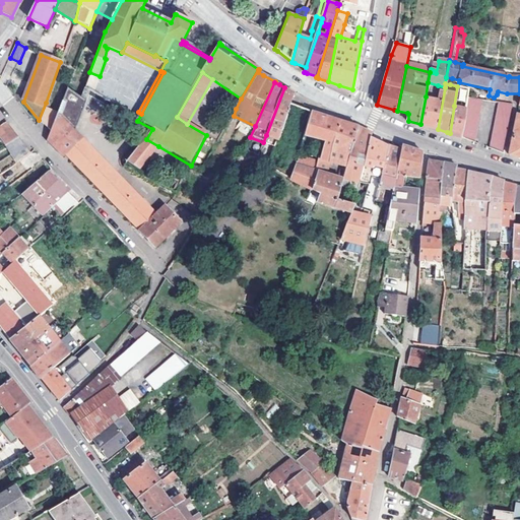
[(445,87),(438,85),(435,100),(426,96),(420,124),(423,125),(438,129),(445,87)]
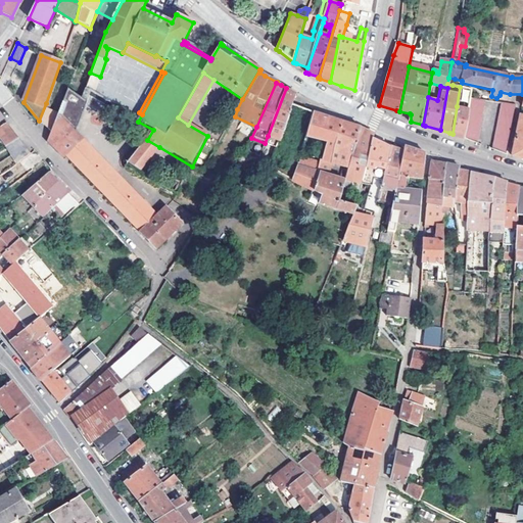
[(286,88),(268,136),(279,141),(293,104),(297,94),(295,93),(286,88)]
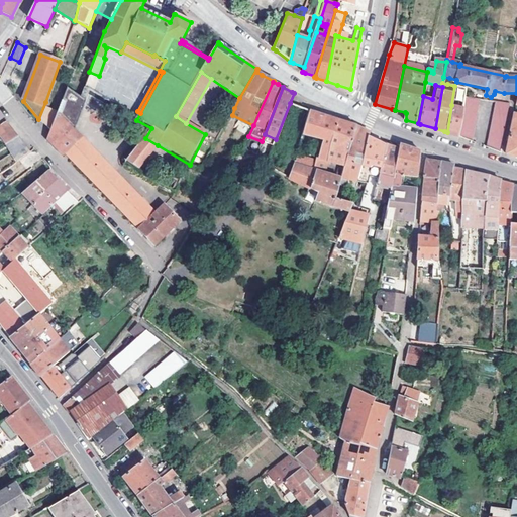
[(87,101),(79,96),(67,88),(60,108),(50,130),(47,139),(53,144),(58,151),(61,148),(60,147),(76,132),(75,130),(87,101)]
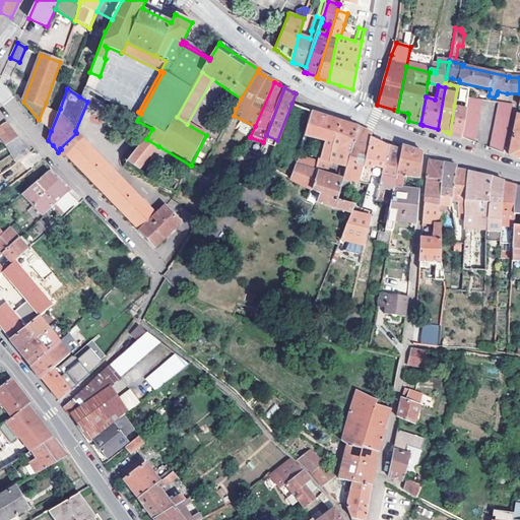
[(463,137),(476,142),(482,101),(468,98),(467,109),(463,137)]
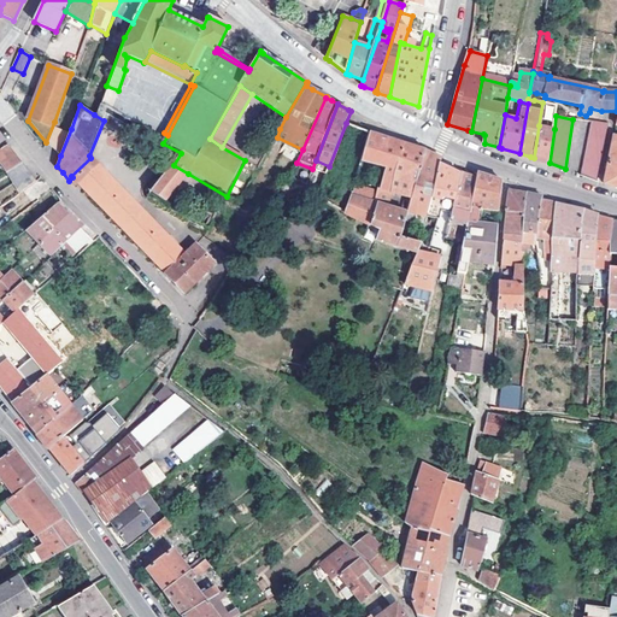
[(54,122),(46,142),(60,156),(71,129),(54,122)]
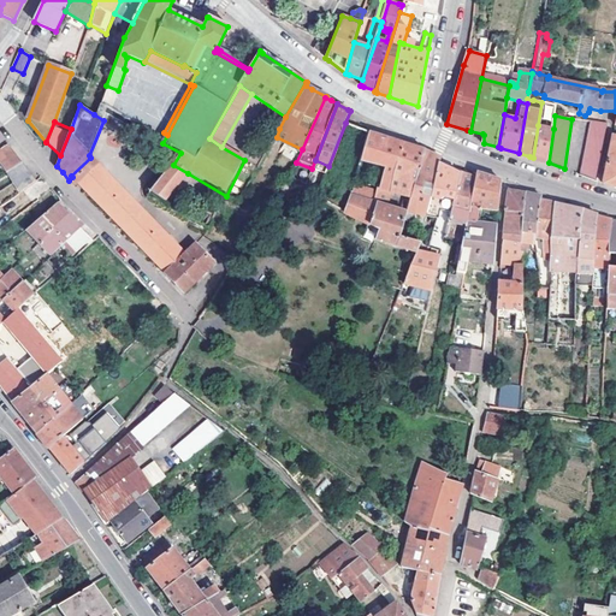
[(598,182),(609,124),(591,122),(582,175),(598,182)]
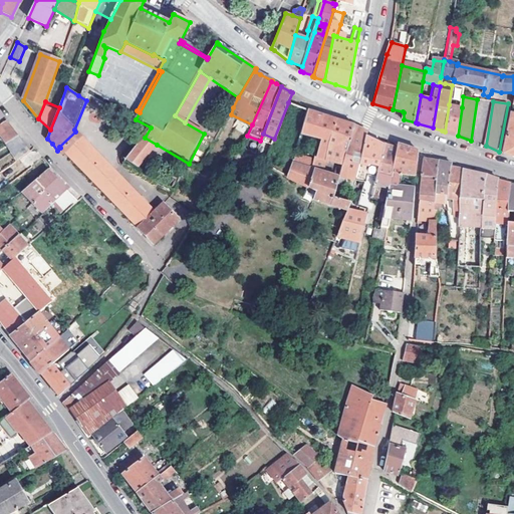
[(294,104),(288,102),(274,139),(270,150),(274,151),(276,146),(291,151),(291,152),(290,152),(286,166),(291,169),(294,164),(296,157),(301,138),(308,110),(294,104)]
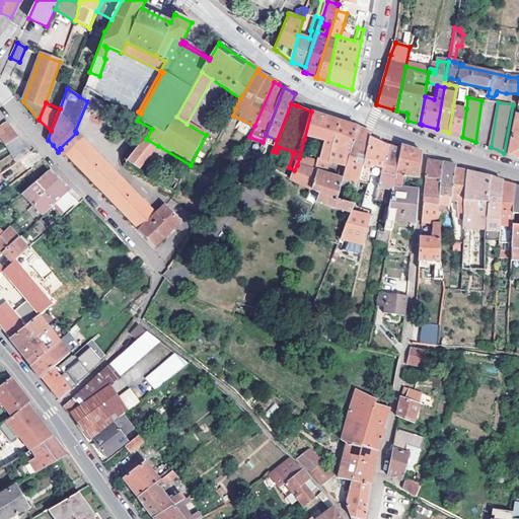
[(518,103),(518,106),(518,105),(518,116),(517,116),(510,155),(518,158),(518,103)]
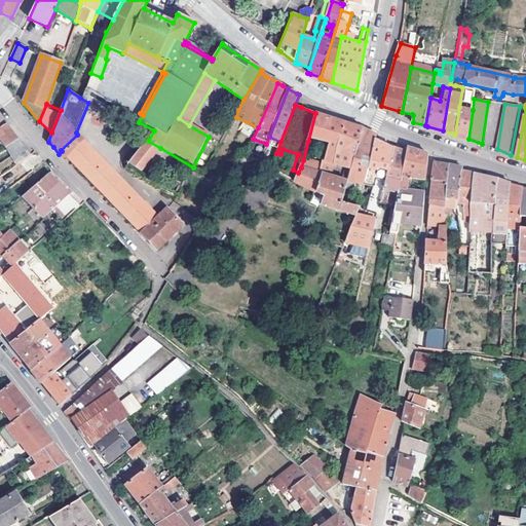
[(473,110),(459,107),(455,135),(457,136),(468,139),(473,110)]
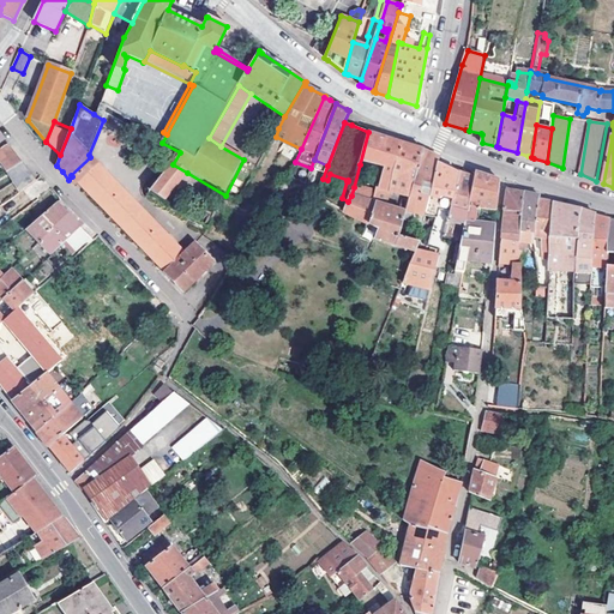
[(351,196),(386,205),(390,192),(403,144),(399,143),(387,138),(368,132),(360,164),(375,167),(374,173),(380,175),(378,187),(375,187),(374,192),(354,187),(351,196)]
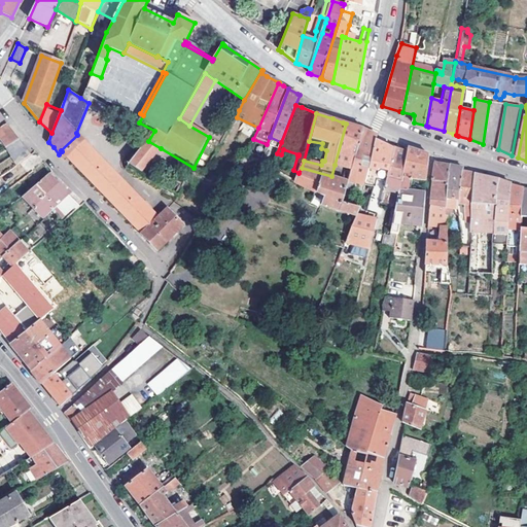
[(346,124),(335,165),(350,170),(363,129),(346,124)]
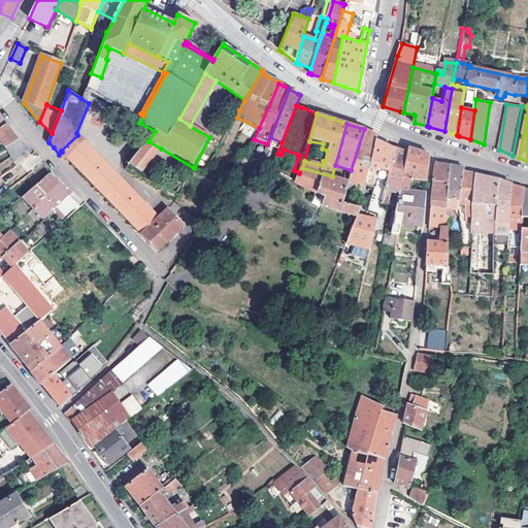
[(0,141),(5,149),(20,140),(7,126),(0,130),(0,141)]
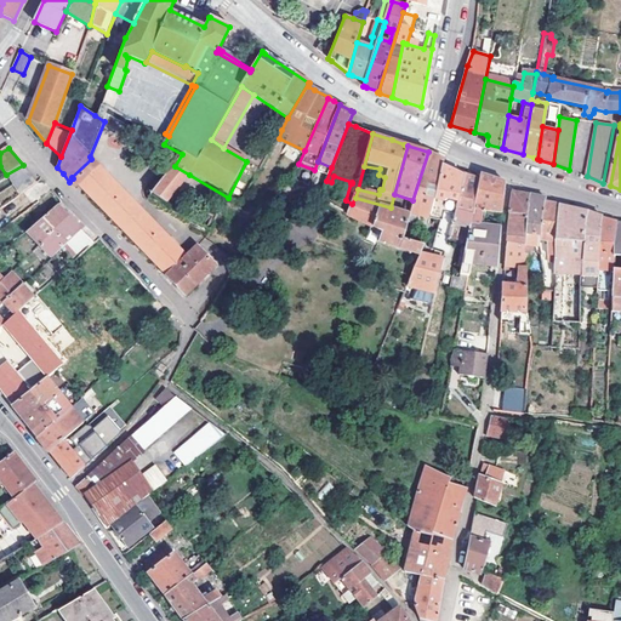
[(428,152),(412,200),(410,210),(428,215),(444,159),(440,158),(428,152)]
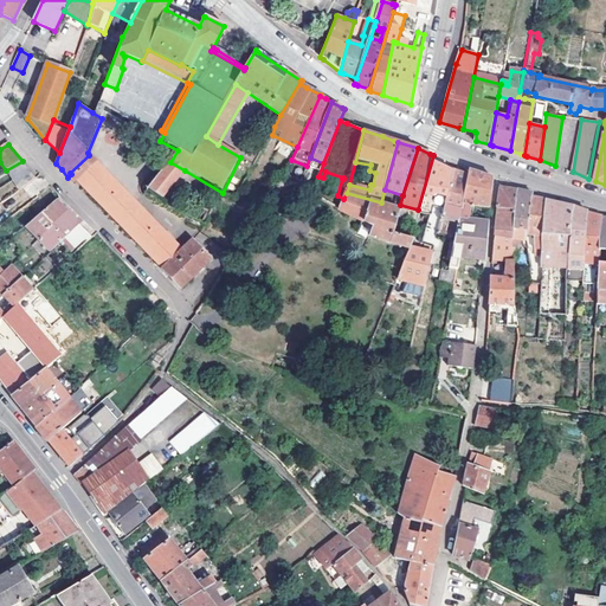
[(181,251),(89,155),(70,173),(71,174),(162,270),(162,271),(163,272),(181,290),(195,275),(211,260),(192,242),(181,251)]
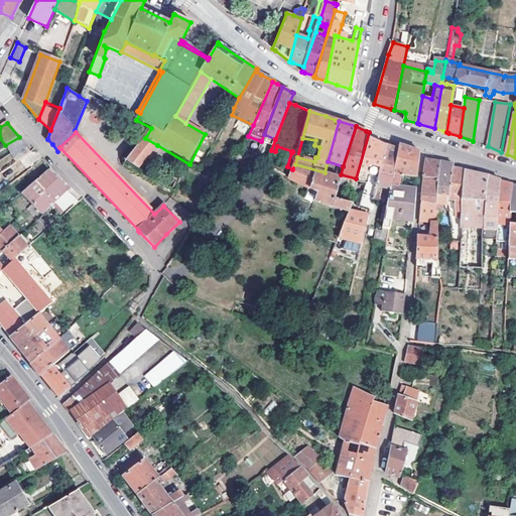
[(376,135),(369,132),(356,178),(360,179),(365,180),(374,141),(376,135)]
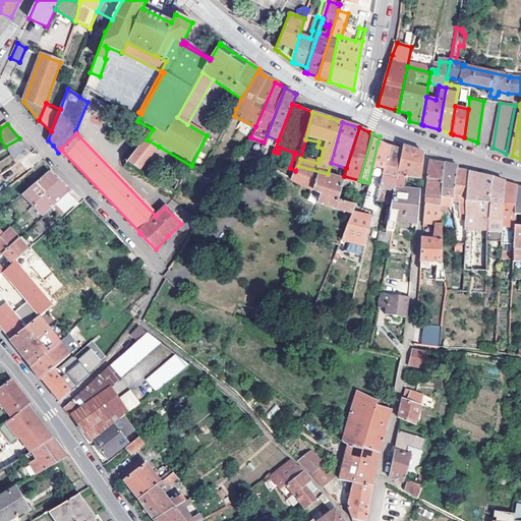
[(24,147),(19,138),(5,147),(11,155),(24,147)]
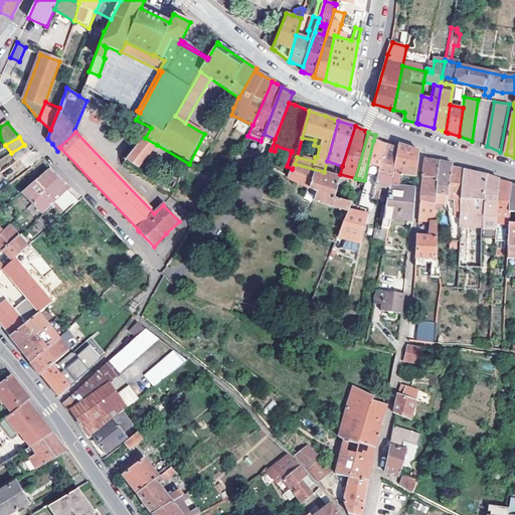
[(151,153),(157,145),(145,138),(140,144),(151,153)]
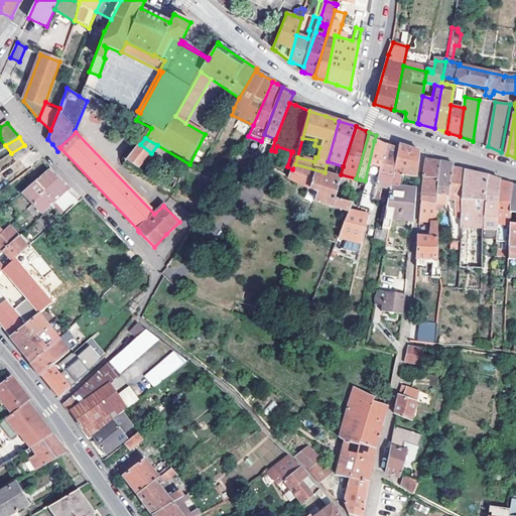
[(374,141),(365,180),(363,188),(362,192),(372,196),(373,196),(386,145),(374,141)]
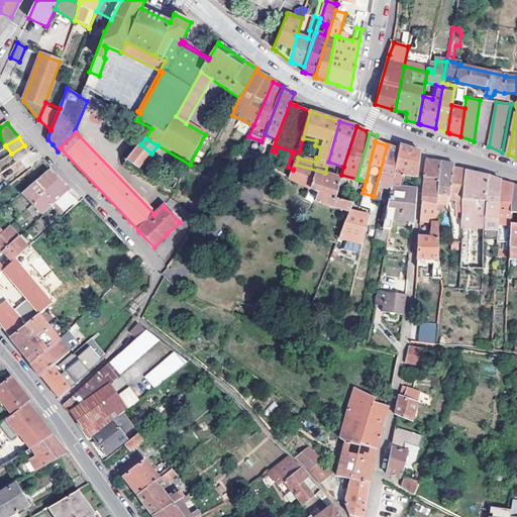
[(151,153),(140,144),(127,165),(137,172),(151,153)]
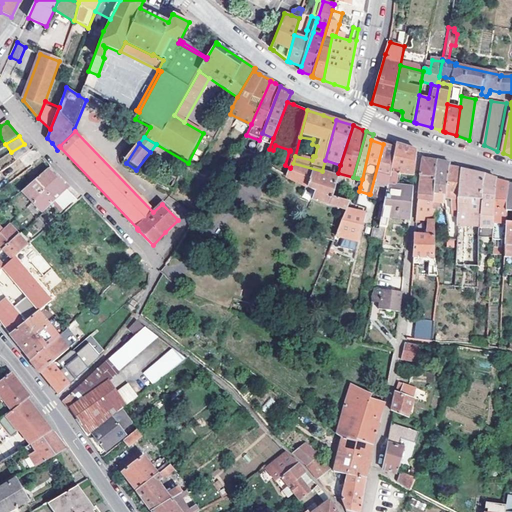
[(30,151),(24,144),(11,152),(17,160),(30,151)]
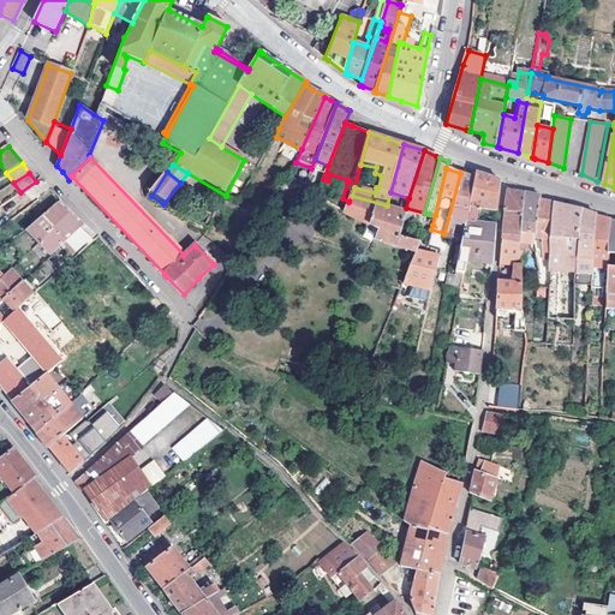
[(472,178),(460,173),(445,233),(443,233),(443,236),(461,239),(463,239),(466,222),(475,179),(472,178)]
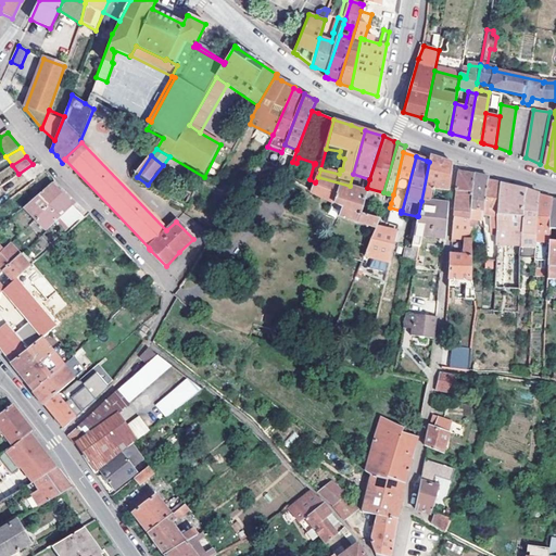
[(421,201),(426,201),(426,198),(430,198),(432,188),(450,190),(453,164),(433,156),(430,156),(429,162),(421,201)]
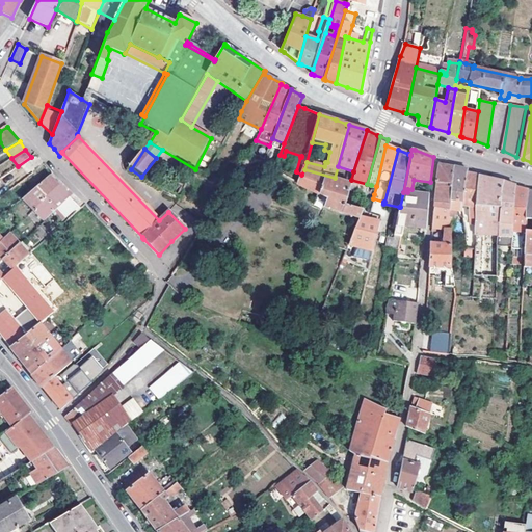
[(454,167),(439,164),(436,188),(435,194),(435,202),(451,204),(454,167)]
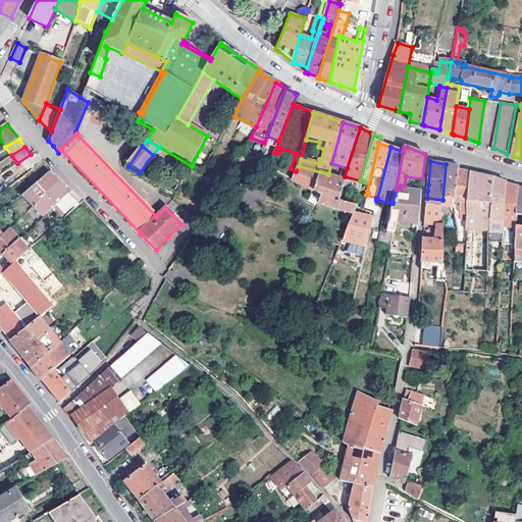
[(457,166),(446,164),(442,200),(440,212),(441,214),(442,215),(442,216),(457,216),(456,207),(457,204),(458,170),(459,167),(457,166)]
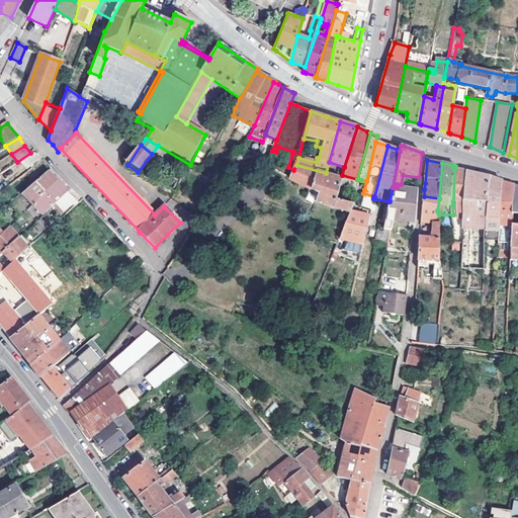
[(319,192),(326,173),(296,165),(293,170),(290,177),(319,192)]
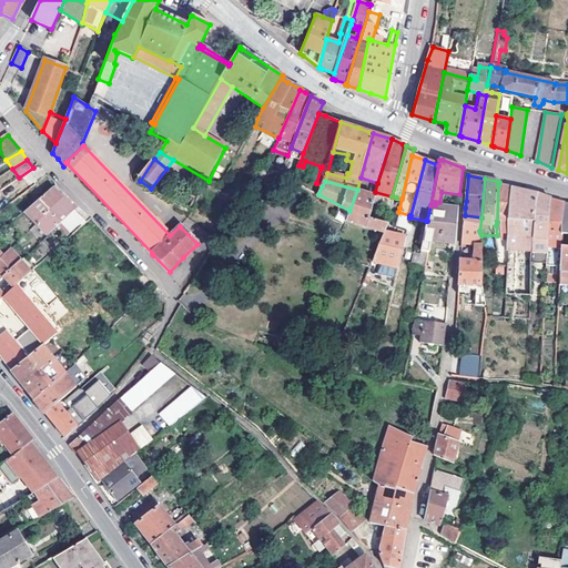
[(508,188),(498,185),(497,222),(504,221),(511,221),(510,189),(508,188)]
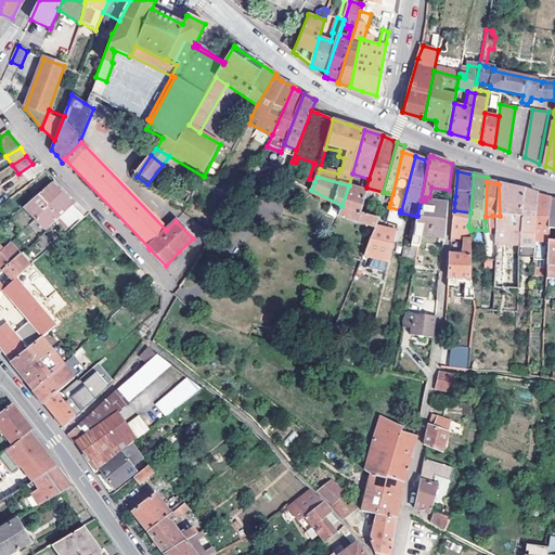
[(24,207),(35,220),(62,195),(53,186),(51,184),(24,207)]
